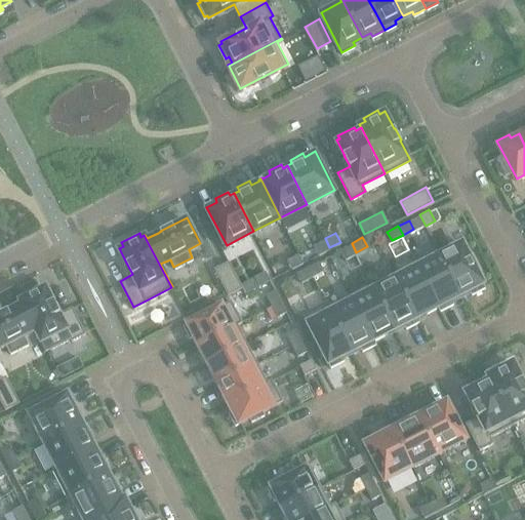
[(314,244),(319,253),(329,247),(325,238),(314,244)]
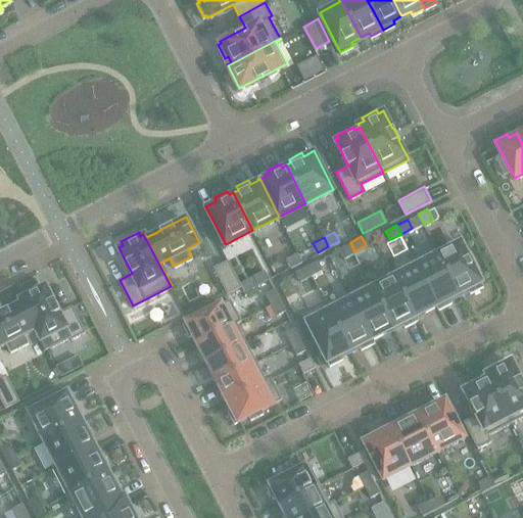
[(476,270),(479,268),(470,249),(467,251),(461,240),(438,251),(460,292),(468,288),(470,291),(483,284),(476,270)]
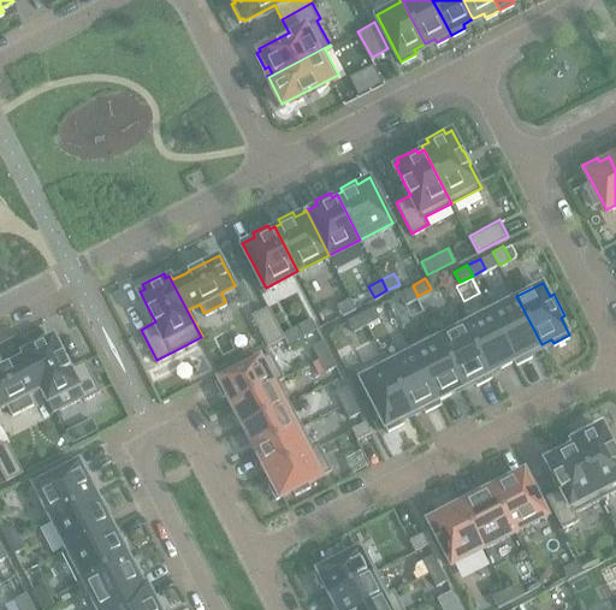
[(418,296),(413,285),(400,291),(406,302),(418,296)]
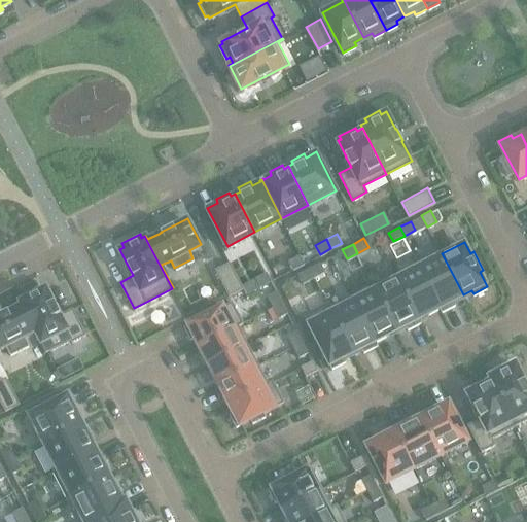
[(288,258),(293,268),(304,263),(300,253),(288,258)]
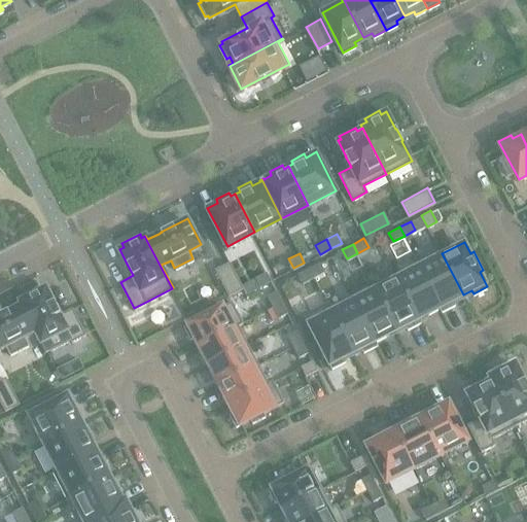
[(463,294),(442,253),(419,266),(441,306),(443,310),(456,303),(454,300),(463,294)]
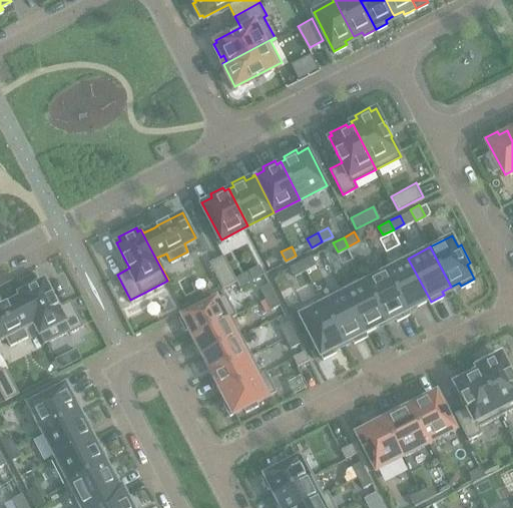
[(236,280),(223,254),(209,261),(223,287),(236,280)]
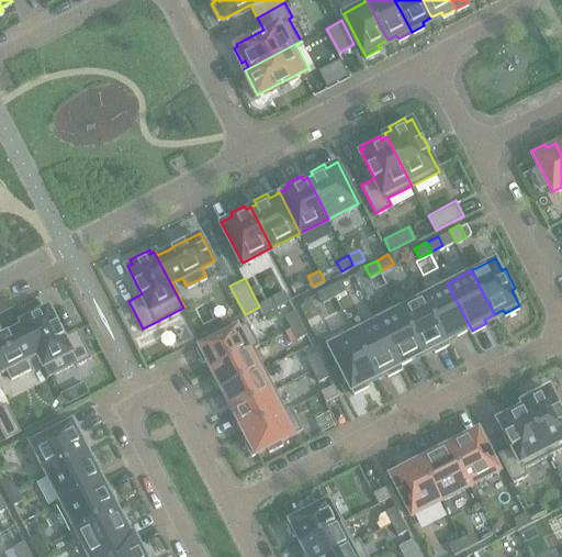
[(346,288),(341,278),(329,285),(335,294),(346,288)]
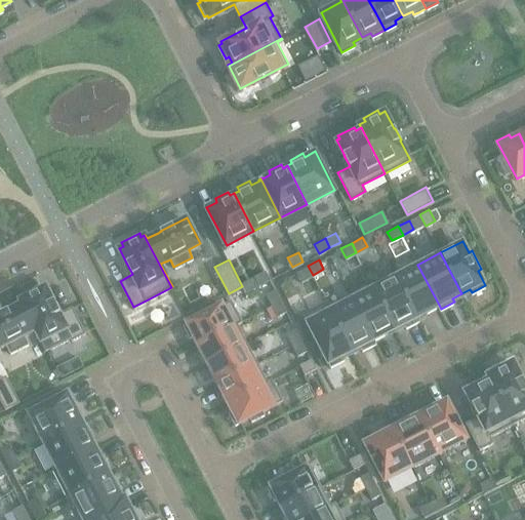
[(439,305),(417,265),(396,276),(417,316),(419,320),(420,320),(418,316),(438,306),(440,309),(441,309),(439,305)]
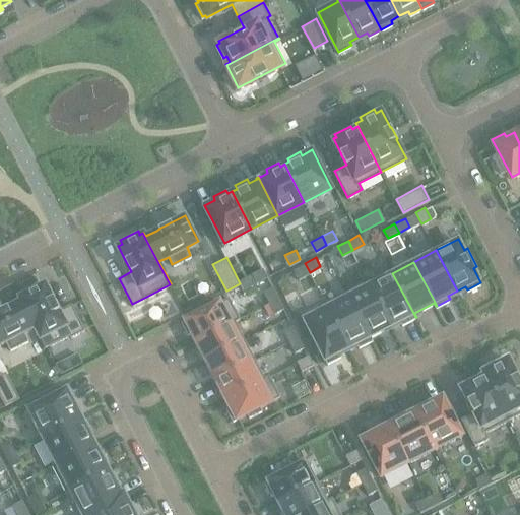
[(310,272),(305,263),(294,268),(299,277),(310,272)]
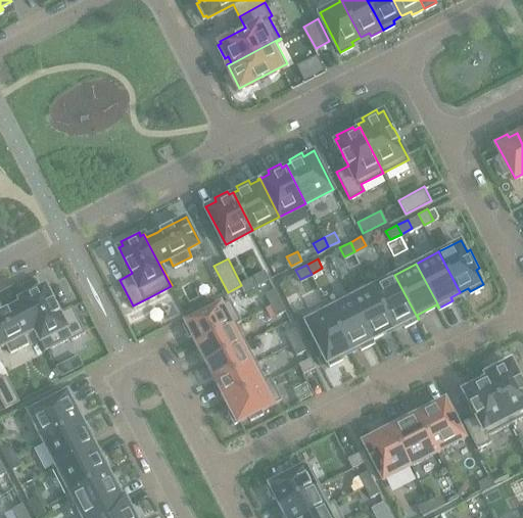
[(270,277),(265,268),(255,273),(260,282),(270,277)]
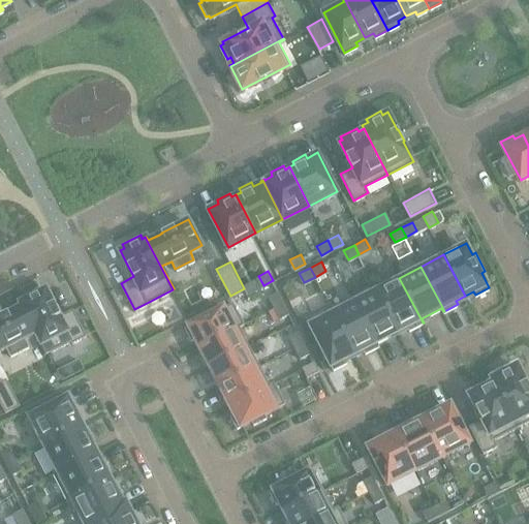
[(421,318),(399,278),(377,289),(398,330),(407,326),(409,330),(423,322),(421,318)]
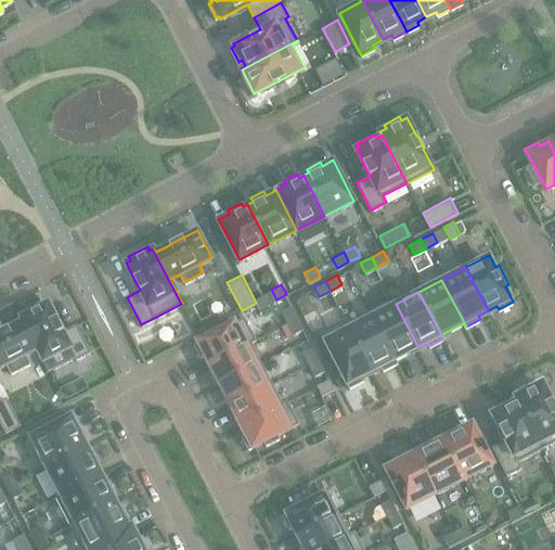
[(90,350),(76,323),(63,330),(56,317),(56,318),(49,302),(44,304),(42,301),(24,310),(25,314),(22,316),(50,369),(75,356),(76,358),(90,350)]
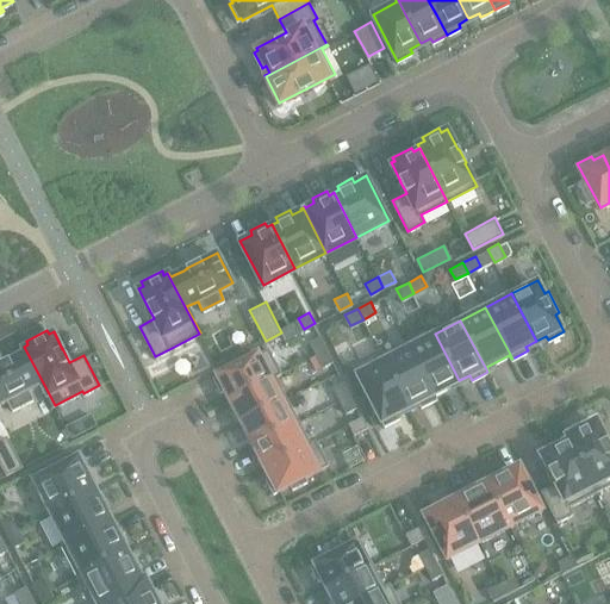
[(459,380),(435,334),(411,346),(408,341),(406,341),(436,398),(437,397),(435,393),(459,380)]
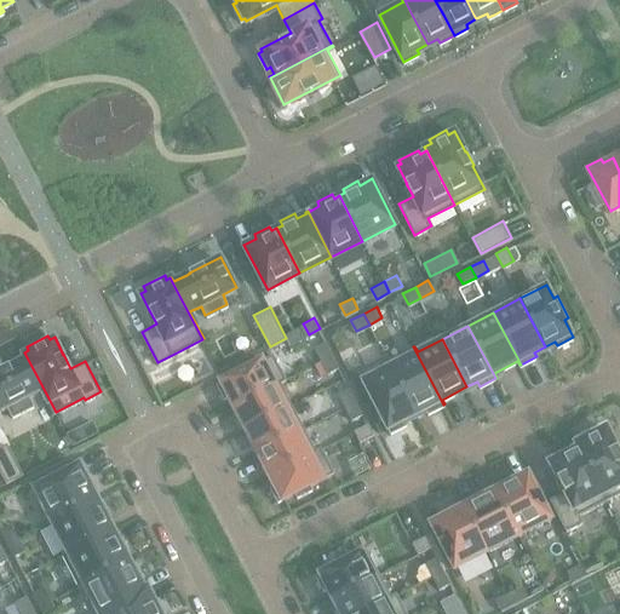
[(325,340),(314,345),(321,359),(332,353),(325,340)]
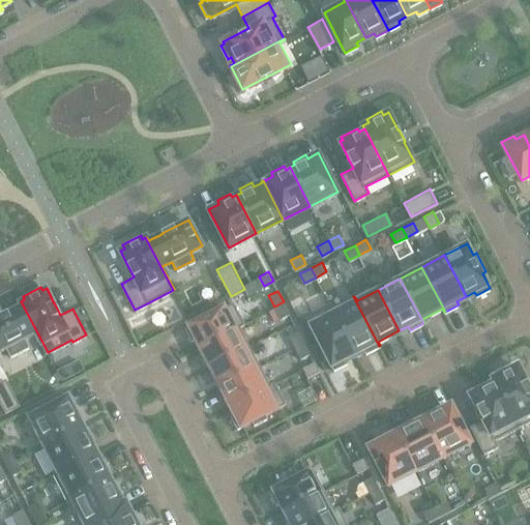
[(379,346),(353,296),(332,308),(330,302),(329,303),(355,353),(363,349),(365,352),(379,346)]
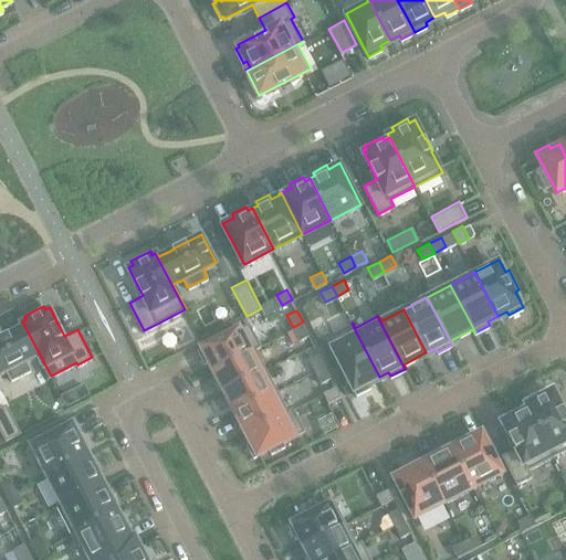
[(51,376),(22,321),(23,326),(9,334),(0,337),(0,373),(7,370),(11,379),(31,369),(27,360),(38,354),(50,377),(51,376)]
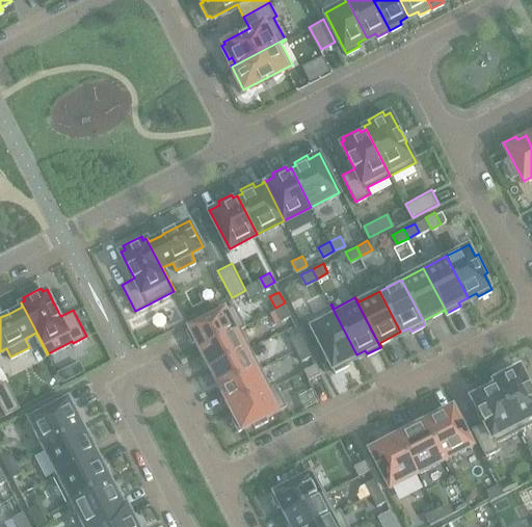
[(201,346),(245,323),(234,302),(186,327),(192,340),(196,339),(201,346)]
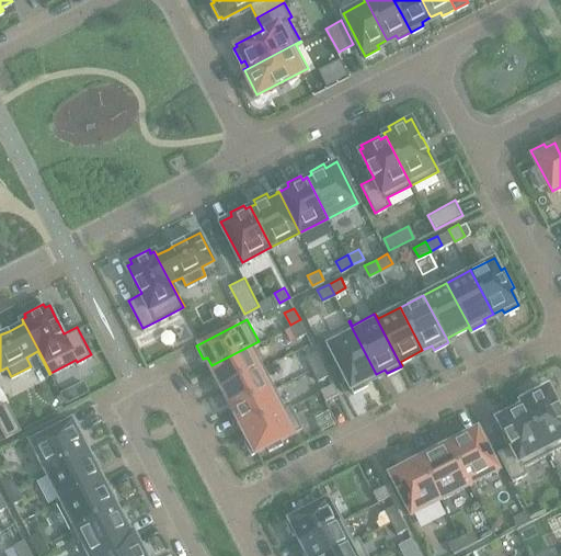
[(306,331),(300,320),(290,325),(285,328),(290,339),(296,336),(297,337),(306,331)]
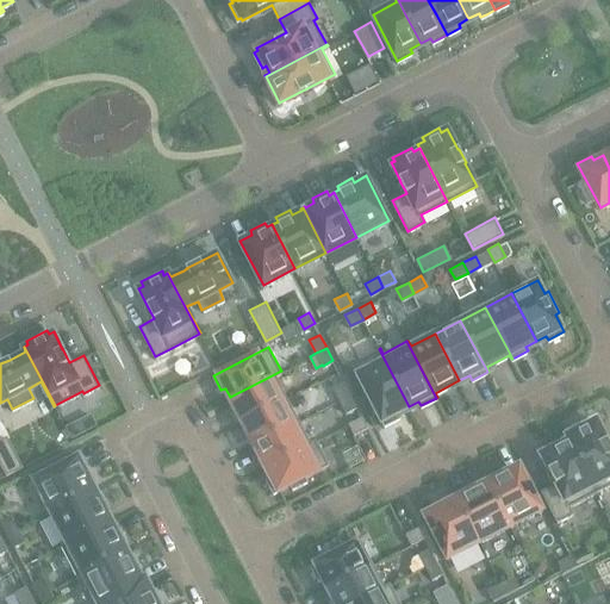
[(409,406),(379,349),(352,362),(384,424),(400,416),(398,412),(409,406)]
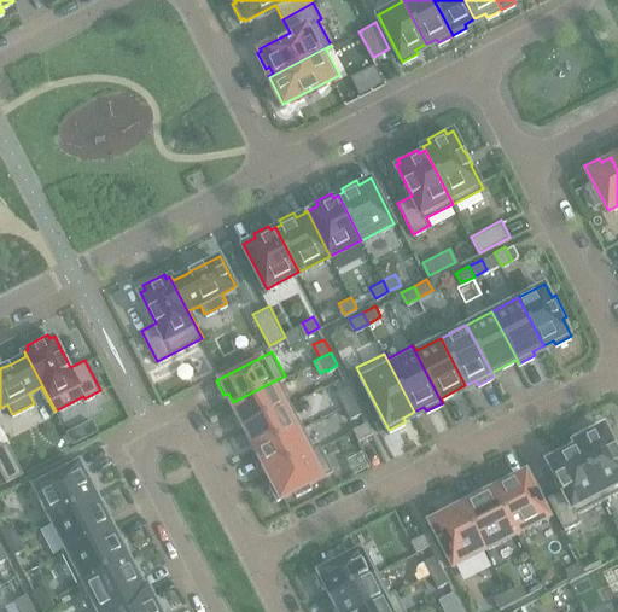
[(245,426),(291,402),(279,380),(285,377),(285,376),(233,402),(245,426)]
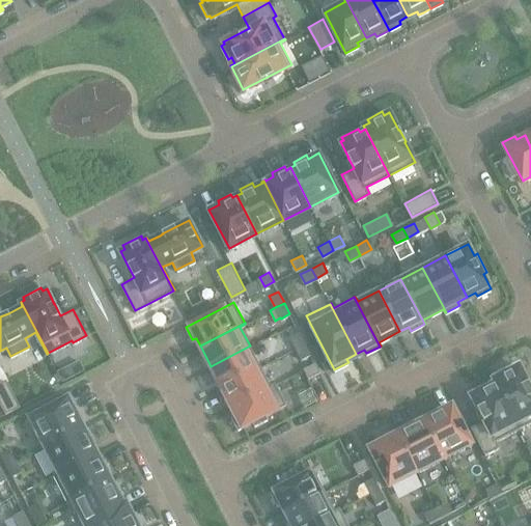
[(299,331),(289,336),(296,347),(304,342),(299,331)]
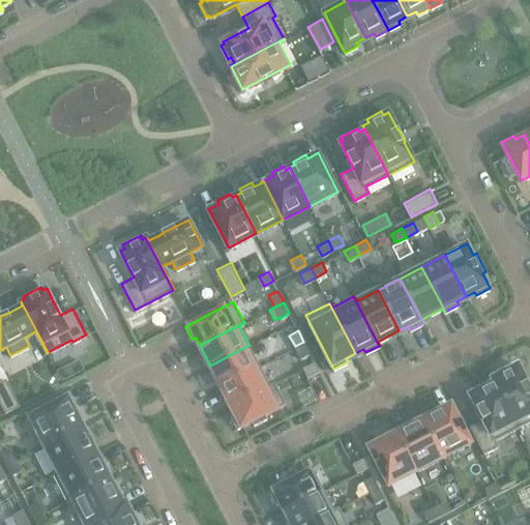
[(303,342),(295,346),(300,357),(310,352),(303,342)]
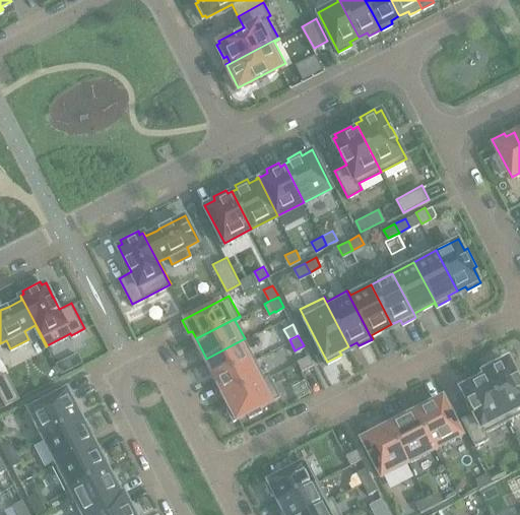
[(216,378),(255,358),(245,338),(206,359),(216,378)]
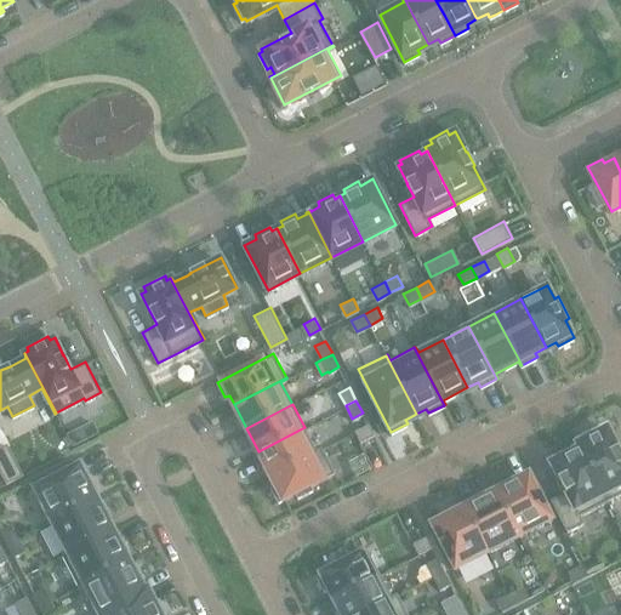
[(374,434),(368,423),(355,430),(360,440),(374,434)]
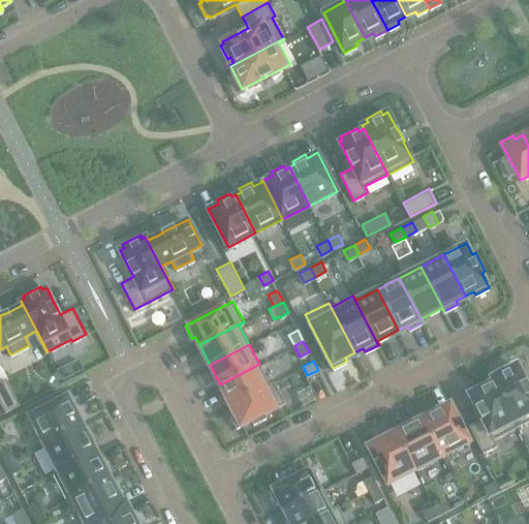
[(492,376),(518,426),(528,420),(528,384),(527,380),(526,381),(517,363),(511,367),(509,363),(496,370),(497,373),(492,376)]
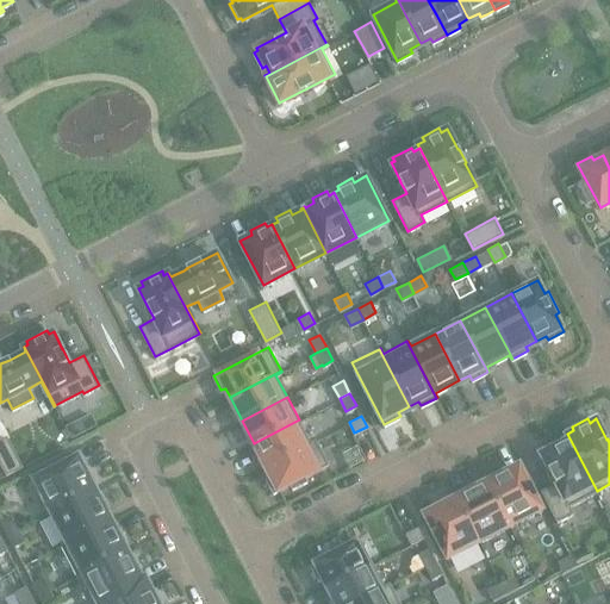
[(265,466),(316,440),(316,439),(310,442),(299,419),(254,443),(265,466)]
